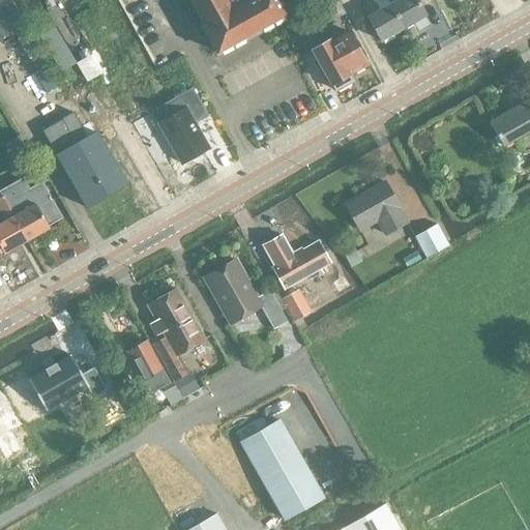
[(8,0),(0,0),(0,40),(25,26),(8,0)]
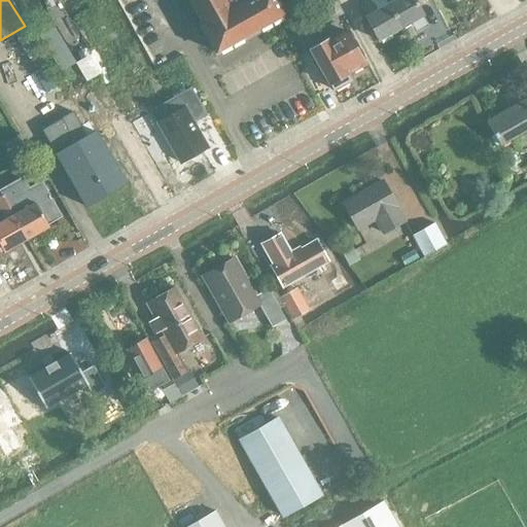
[(187,0),(201,24),(199,25),(215,53),(284,13),(275,0),(187,0)]
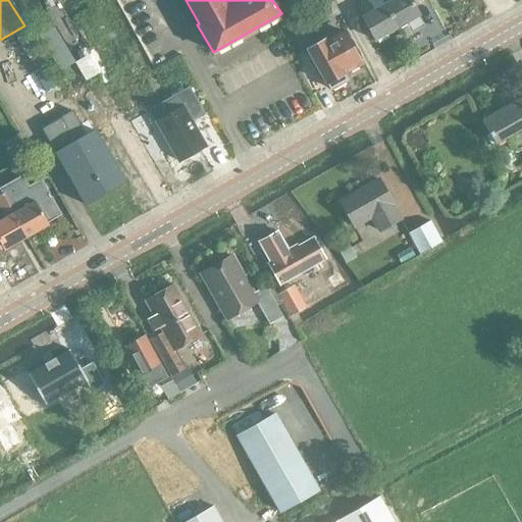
[(336,12),(329,0),(324,0),(315,5),(323,19),(336,12)]
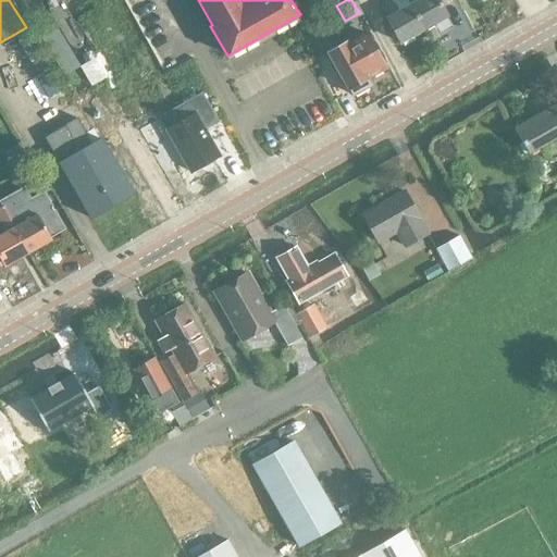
[(412,0),(407,3),(423,31),(446,16),(436,0),(412,0)]
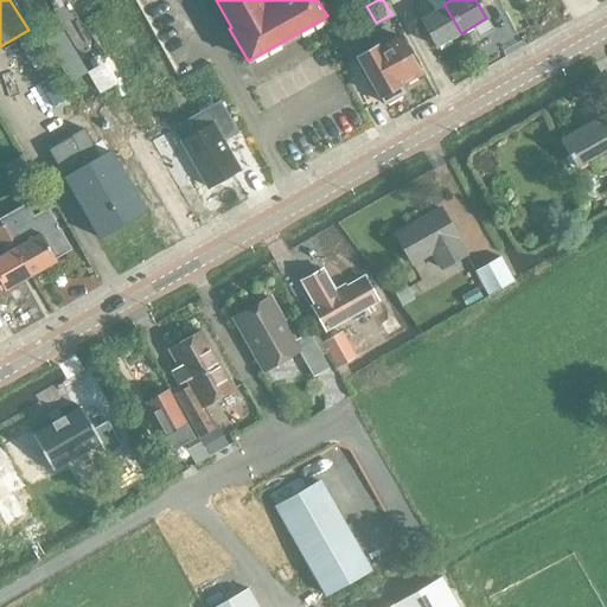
[(484,0),(492,13),(502,7),(497,0),(484,0)]
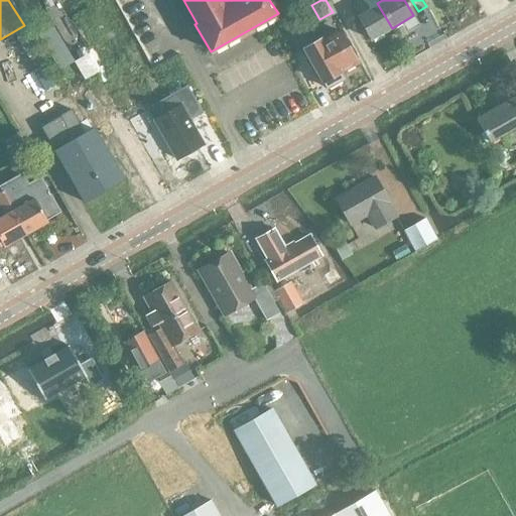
[(377,3),(356,16),(370,40),(392,28),(377,3)]
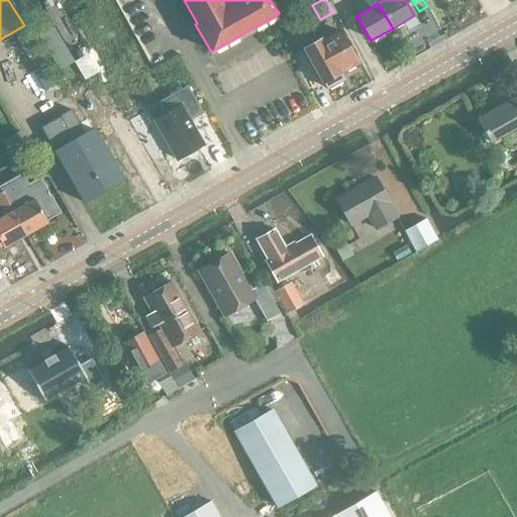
[(338,30),(304,49),(326,88),(342,79),(339,73),(356,63),(338,30)]
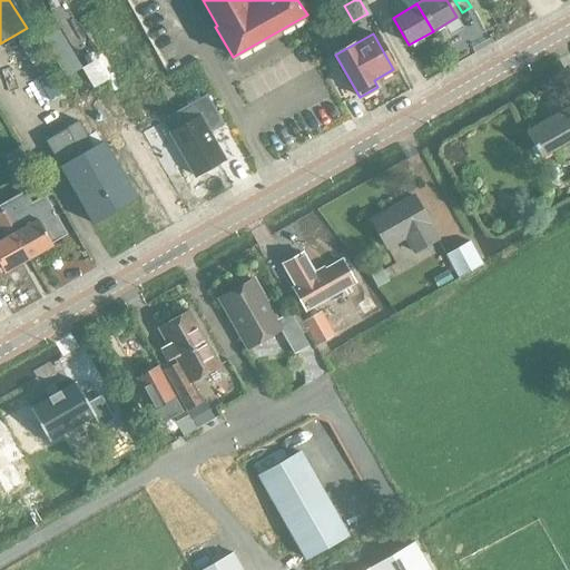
[(189,104),(161,120),(168,131),(195,179),(227,160),(212,133),(225,125),(207,94),(189,104)]
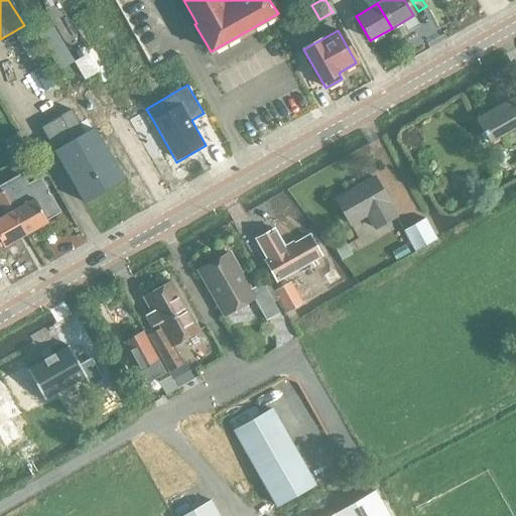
[(515,96),(476,119),(483,133),(480,134),(485,142),(488,141),(490,143),(515,128),(515,96)]
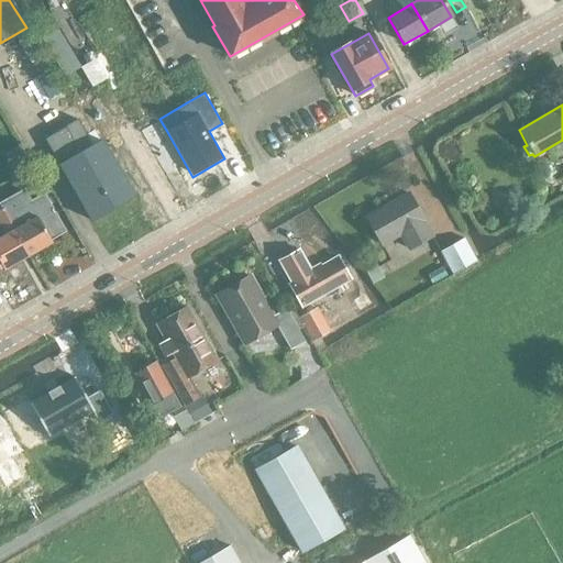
[(65,128),(111,208),(132,196),(101,143),(87,151),(80,140),(86,136),(77,120),(65,128)]
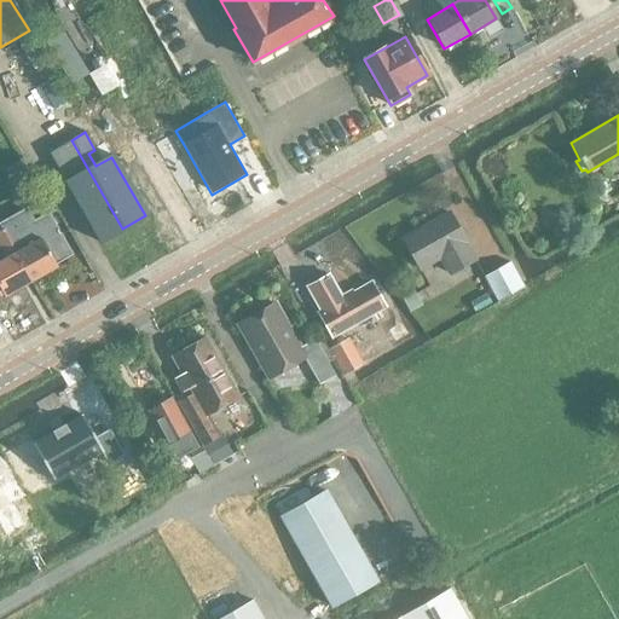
[(65,183),(100,242),(122,229),(71,140),(58,148),(69,165),(74,161),(81,174),(65,183)]
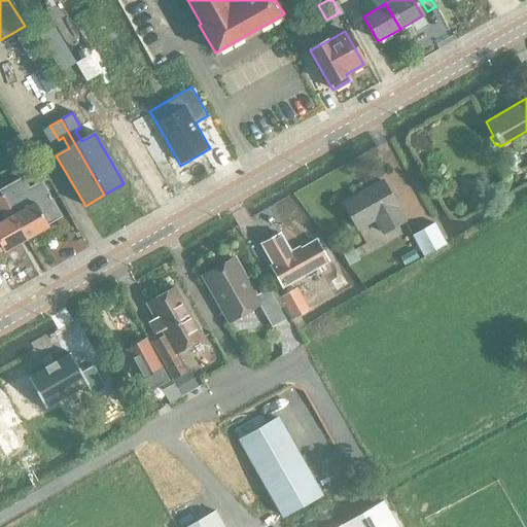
[(0,180),(0,196),(25,240),(47,227),(34,203),(21,210),(10,190),(9,191),(2,179),(0,180)]
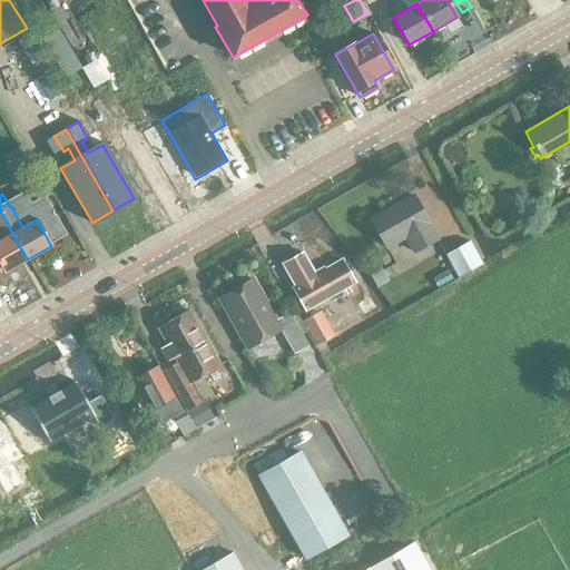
[(430,225),(431,225),(413,195),(396,205),(397,207),(391,210),(390,208),(370,219),(387,249),(404,241),(413,256),(439,241),(430,225)]
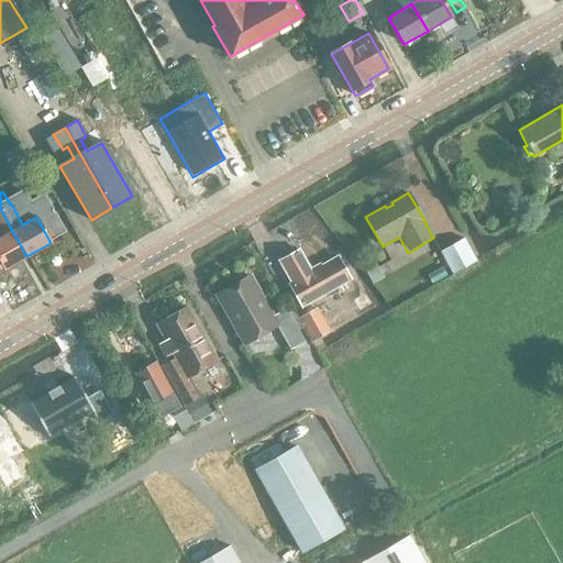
[(0,238),(0,264),(2,269),(26,256),(0,209),(0,230),(3,236),(0,238)]
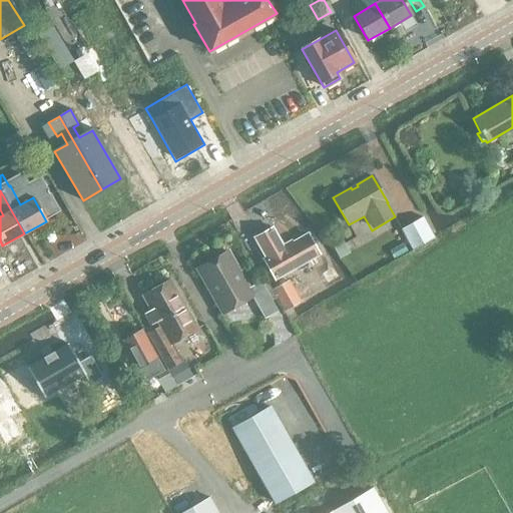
[(413,249),(434,238),(422,216),(401,228),(413,249)]
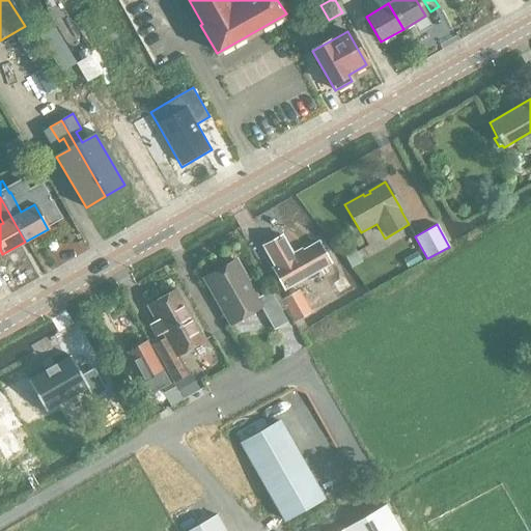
[(285,290),(330,264),(317,242),(294,257),(282,235),(262,245),(275,267),(273,268),(285,290)]
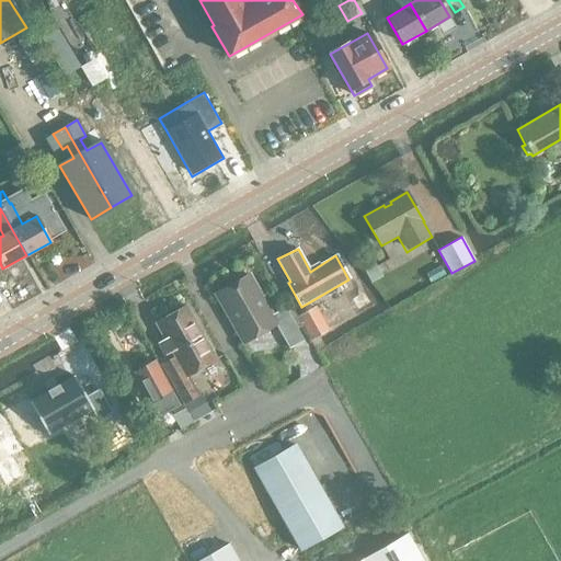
[(441,265),(425,274),(431,284),(445,275),(441,265)]
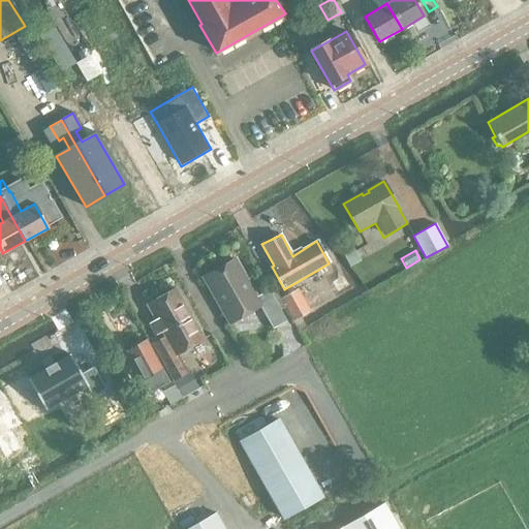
[(272,330),(285,321),(268,290),(255,297),(234,259),(203,277),(228,325),(259,308),(272,330)]
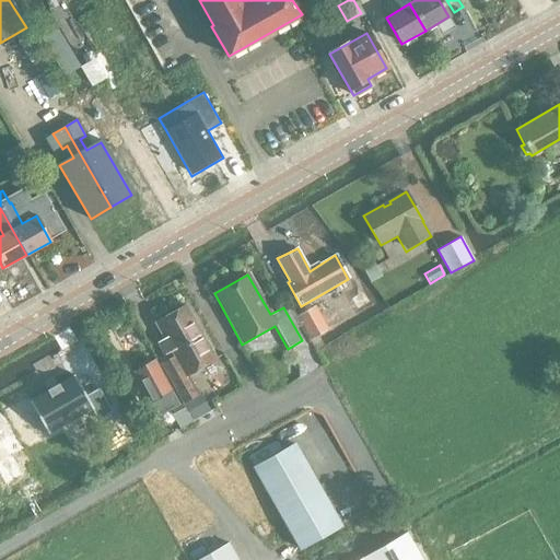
[(187,376),(216,360),(185,305),(154,323),(173,357),(160,364),(182,404),(183,403),(198,395),(187,376)]
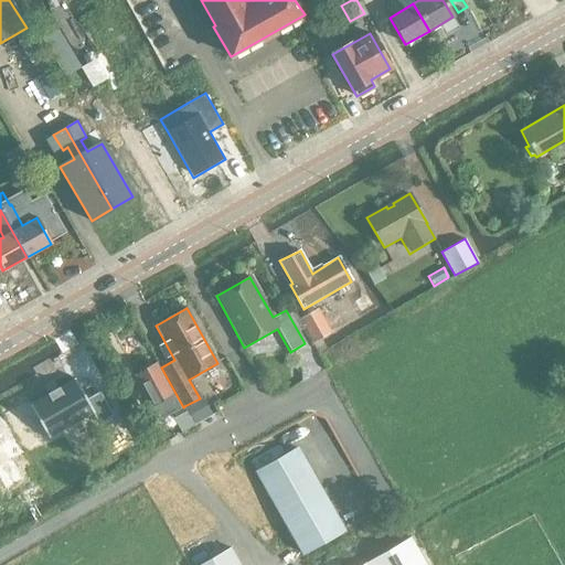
[(299,320),(312,343),(328,334),(316,311),(299,320)]
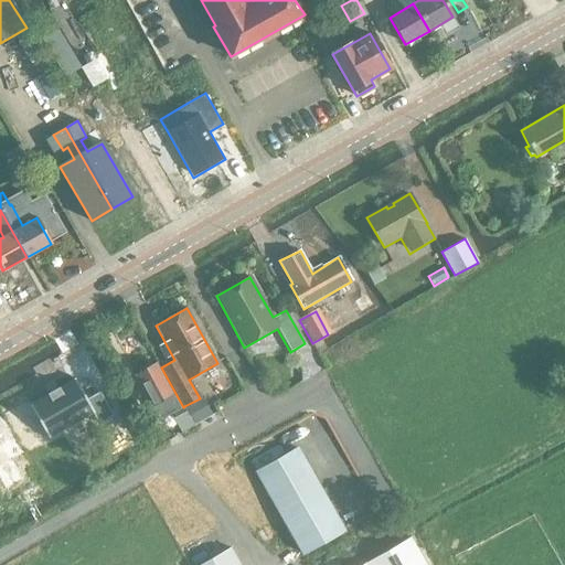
[(155,364),(135,375),(158,416),(179,405),(155,364)]
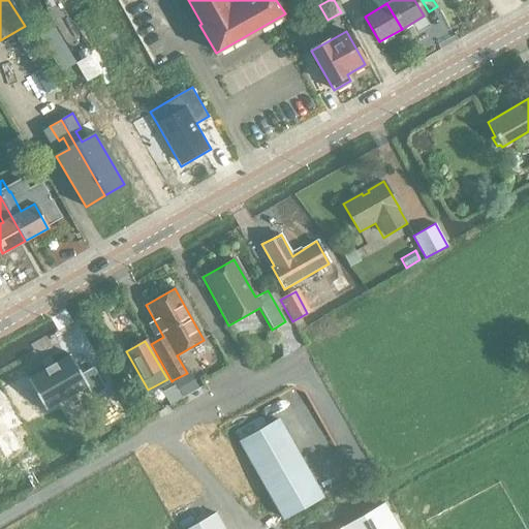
[(29,377),(28,378),(45,410),(48,410),(47,408),(87,385),(92,397),(106,389),(93,367),(82,374),(70,354),(68,355),(69,356),(30,379),(29,377)]
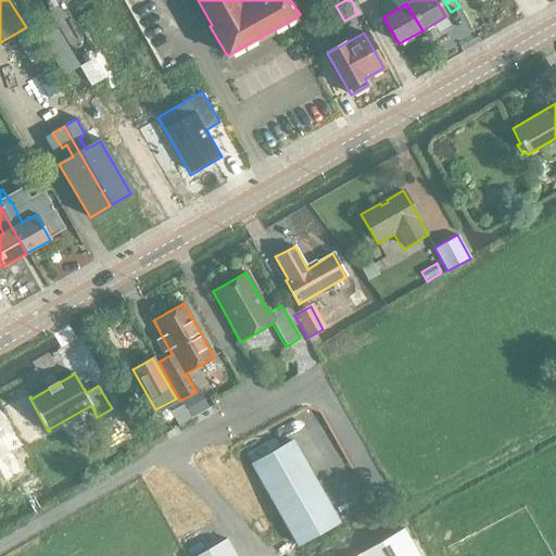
[(197,392),(181,400),(192,418),(209,409),(198,391),(197,392)]
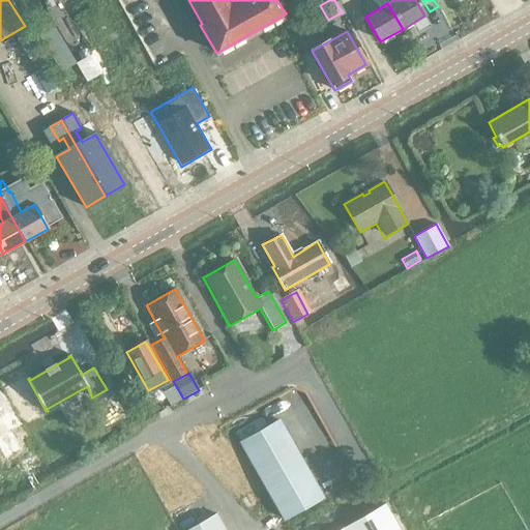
[(0,457),(16,447),(0,419),(0,457)]
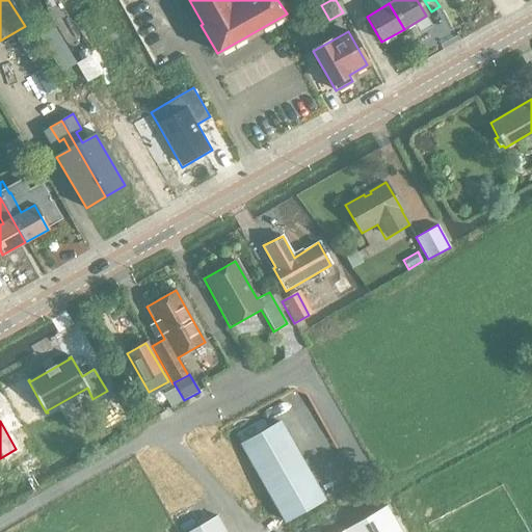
[(278,513),(284,522),(324,499),(281,422),(240,445),(278,513)]
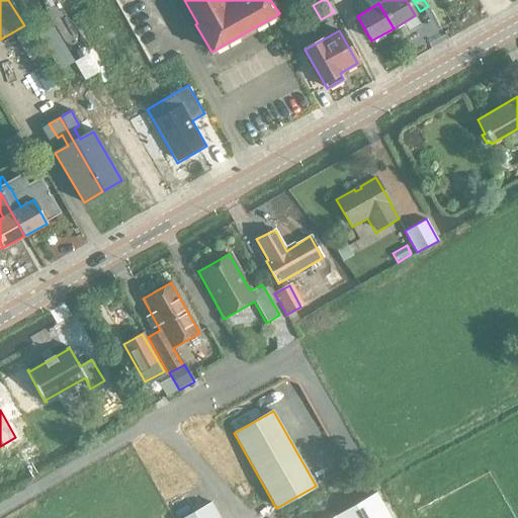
[(390,517),(375,494),(332,517),(390,517)]
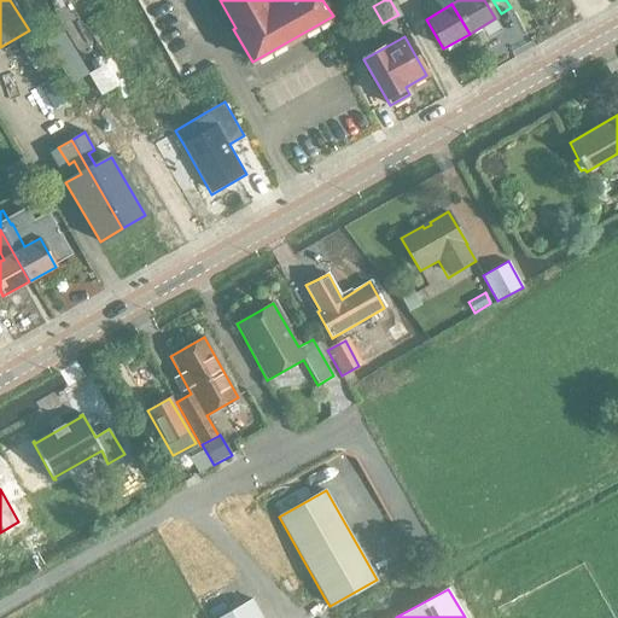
[(261,617),(251,600),(217,617),(261,617)]
